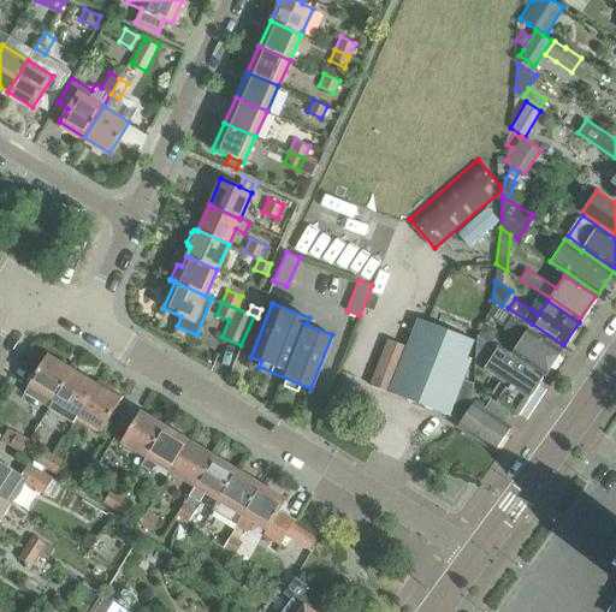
[(472,384),(462,380),(469,360),(466,358),(473,339),(416,316),(406,345),(388,338),(369,384),(455,417),(456,416),(461,419),(473,402),(471,399),(472,384)]
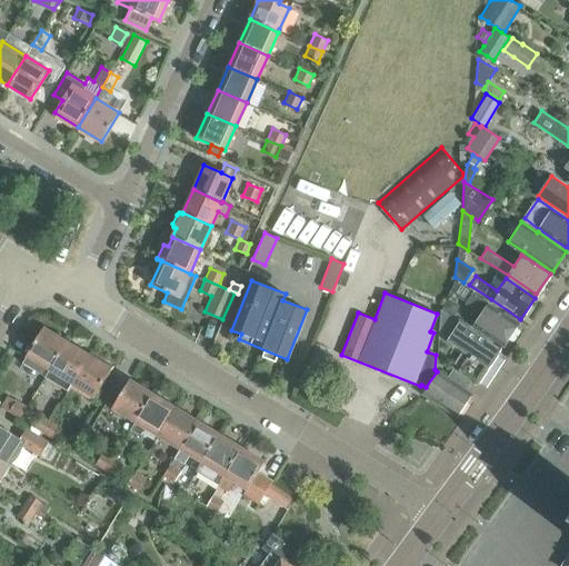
[(473,325),(502,345),(517,324),(476,296),(470,293),(462,304),(480,316),(473,325)]
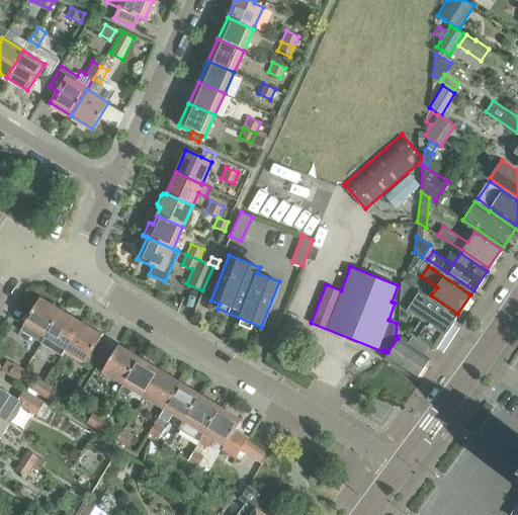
[(408,271),(403,280),(411,285),(417,277),(408,271)]
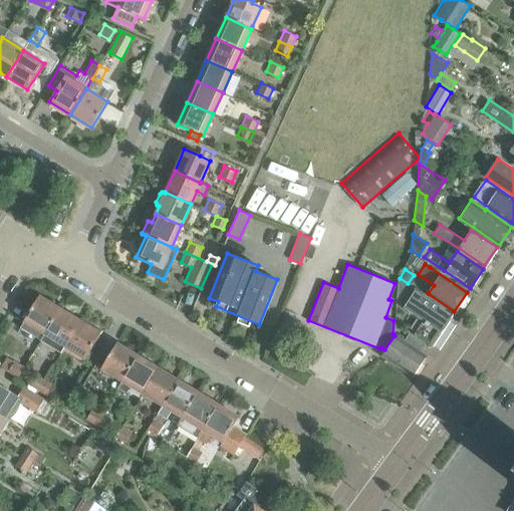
[(425,343),(431,346),(453,314),(400,279),(396,305),(403,310),(404,308),(421,319),(412,333),(410,332),(404,341),(410,345),(411,344),(420,350),(425,343)]
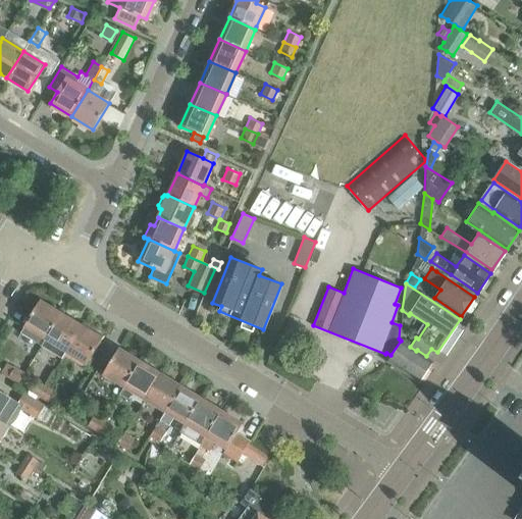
[(39,300),(23,323),(19,331),(40,344),(59,312),(39,300)]
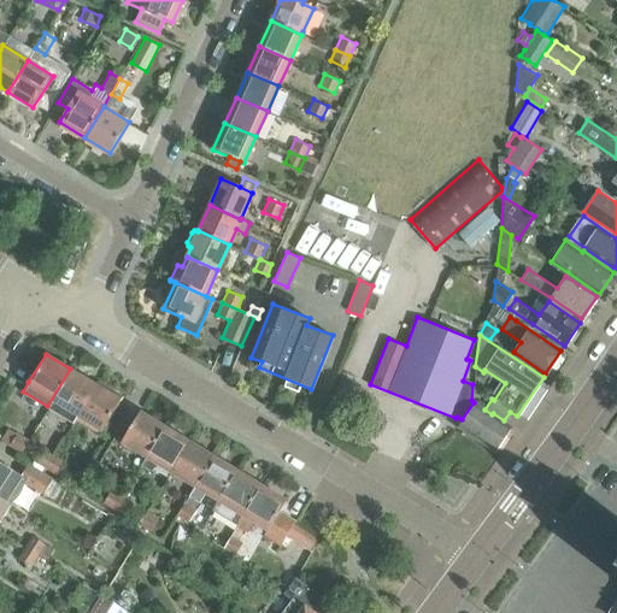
[(78,413),(77,412),(94,383),(70,369),(47,406),(74,422),(78,413)]
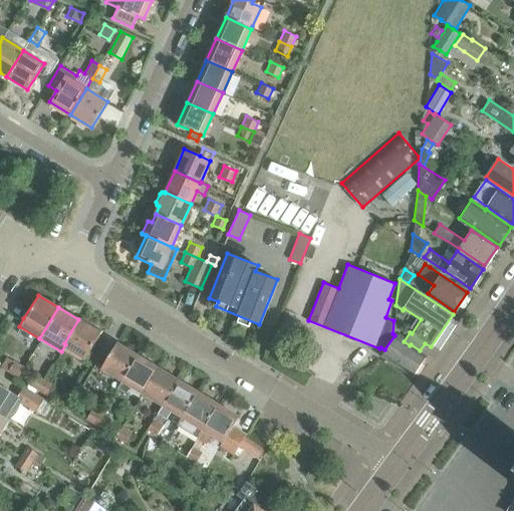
[(80,316),(78,319),(64,343),(65,344),(85,355),(101,329),(80,316)]
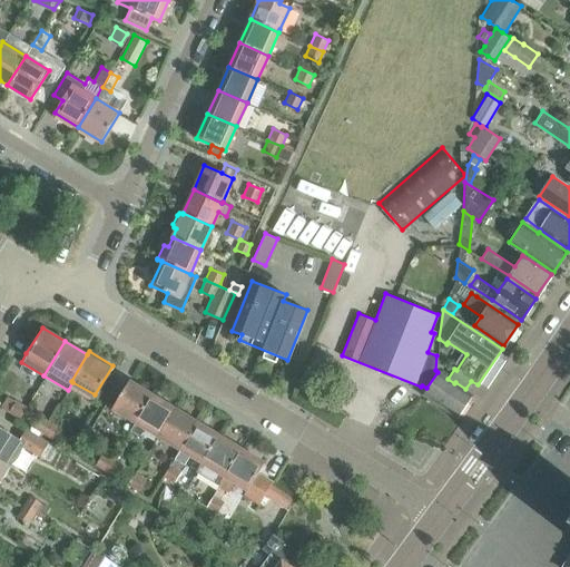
[(423,393),(422,394),(457,418),(472,394),(465,390),(465,389),(455,382),(454,383),(448,379),(438,372),(426,388),(422,385),(421,387),(419,390),(423,393)]
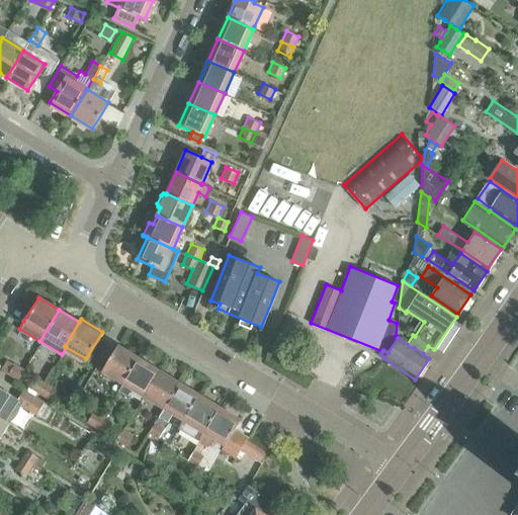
[(102,369),(122,382),(138,358),(116,345),(102,369)]
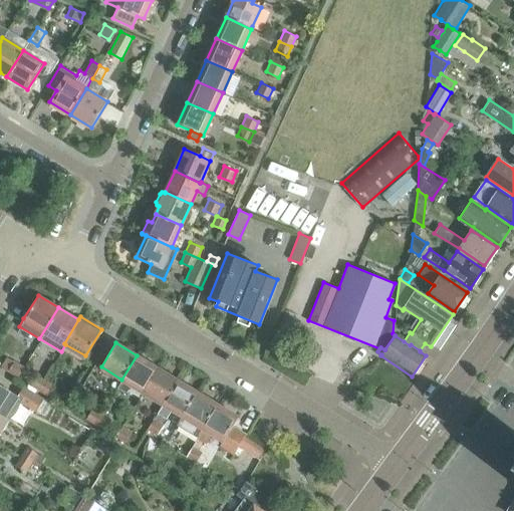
[(1,364),(8,369),(7,371),(17,377),(24,365),(14,359),(14,360),(6,355),(1,364)]
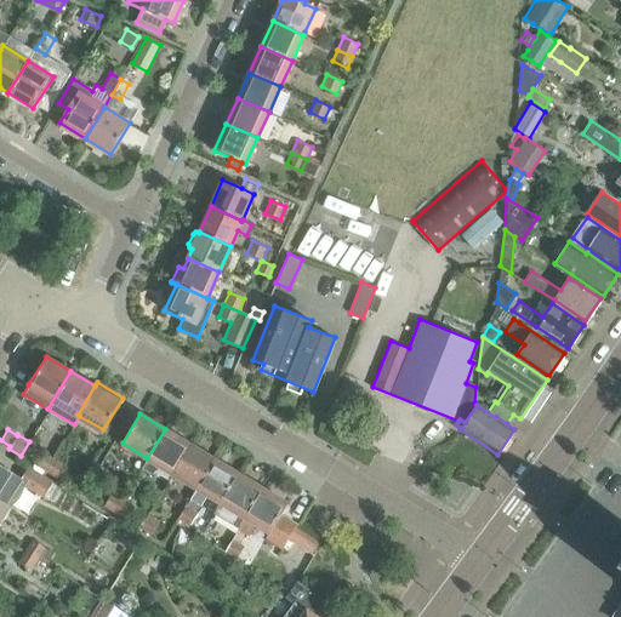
[(158,464),(171,473),(189,444),(165,429),(147,458),(148,458),(142,467),(153,473),(158,464)]
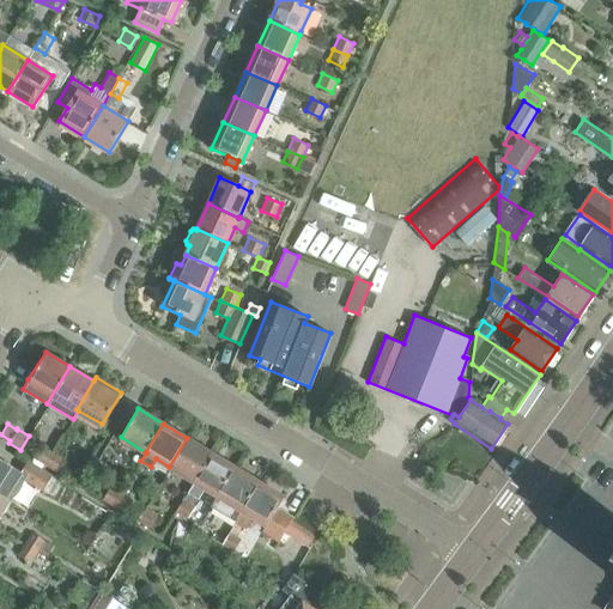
[(211,452),(187,438),(169,467),(193,481),(211,452)]
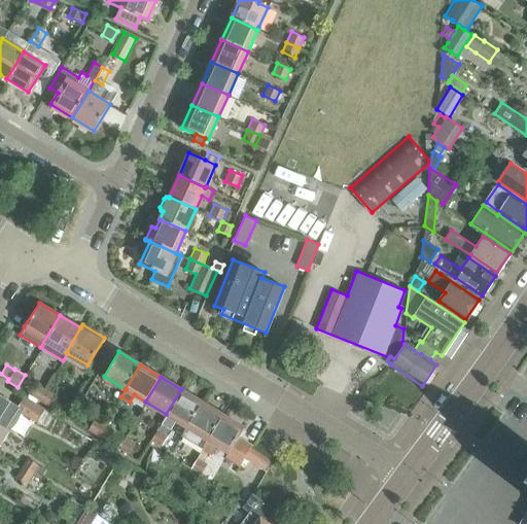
[(29,393),(38,398),(45,387),(36,382),(29,393)]
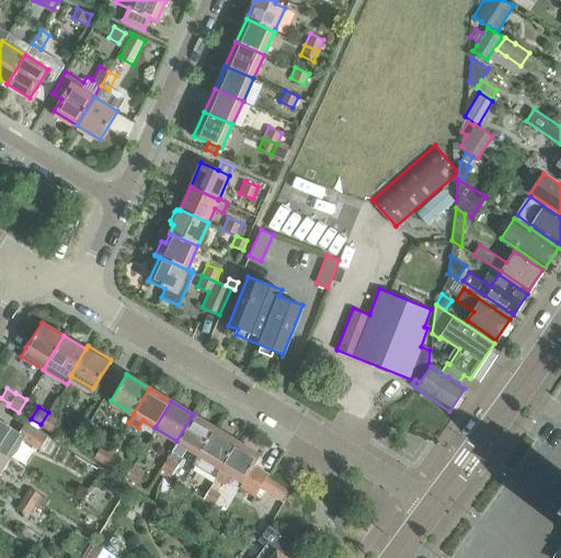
[(59,419),(48,412),(41,424),(52,432),(59,419)]
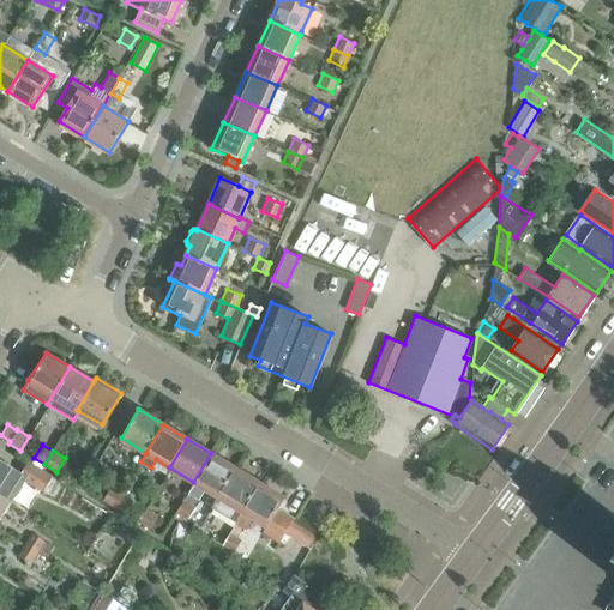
[(205,489),(217,496),(218,496),(235,467),(211,453),(193,482),(194,482),(187,493),(198,500),(205,489)]
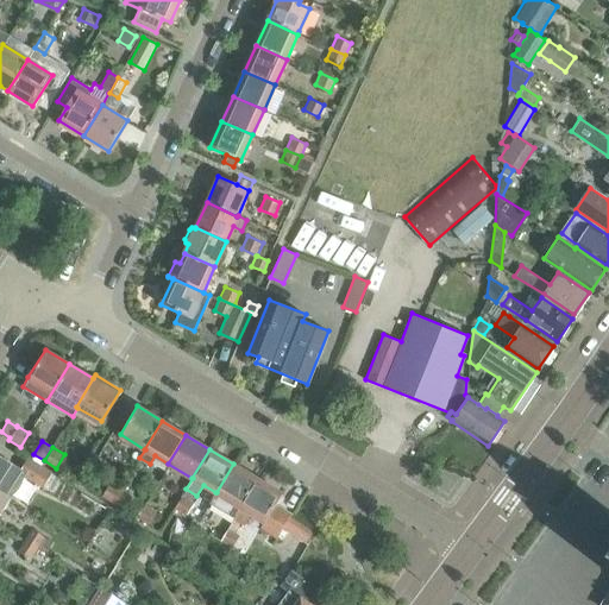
[(4,479),(13,464),(0,454),(0,489),(11,496),(17,487),(4,479)]
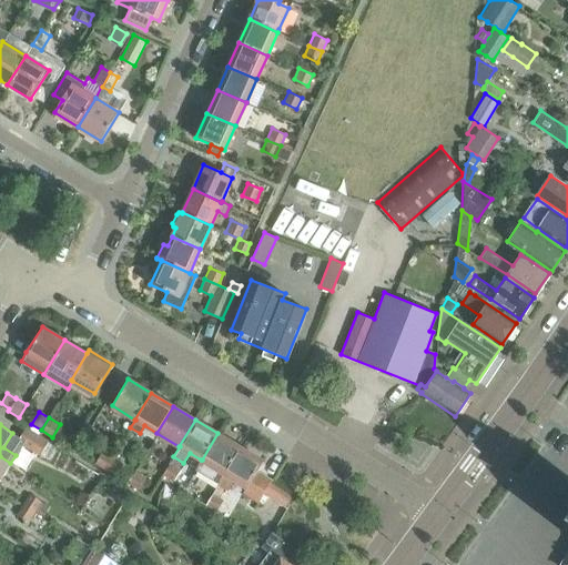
[(40,454),(49,440),(26,426),(17,441),(40,454)]
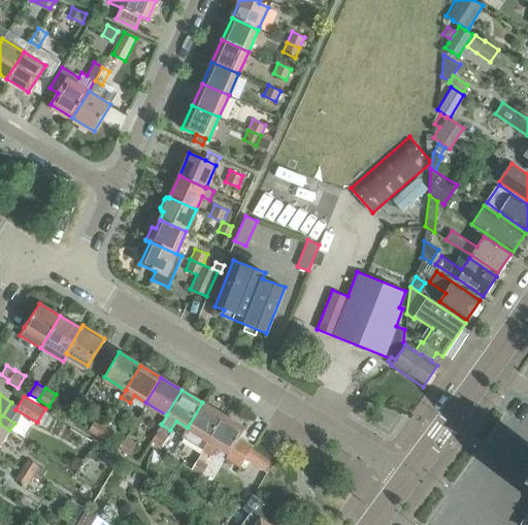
[(188,427),(187,427),(182,436),(202,449),(208,439),(223,415),(202,402),(188,427)]
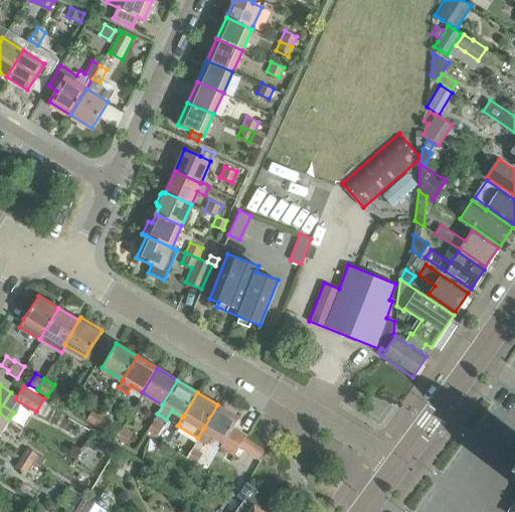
[(203,429),(197,438),(192,446),(186,457),(196,463),(202,452),(198,449),(202,442),(206,444),(212,435),(222,442),(220,446),(233,454),(238,446),(244,437),(246,433),(233,424),(237,417),(217,404),(203,429)]
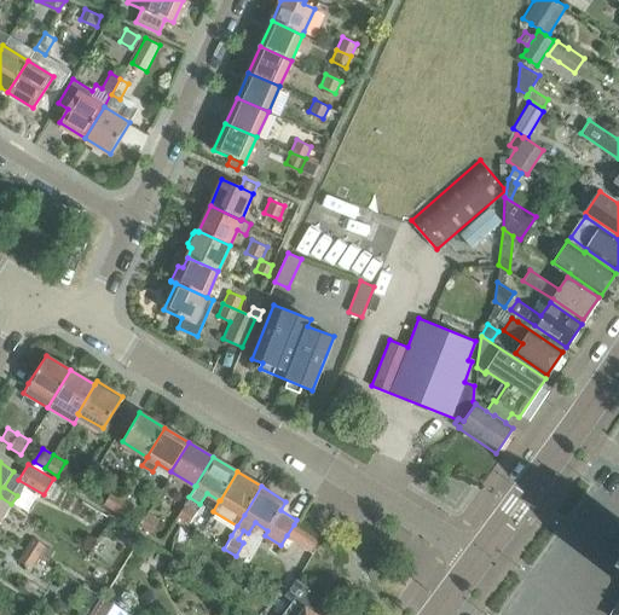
[(103,504),(114,510),(122,497),(111,491),(103,504)]
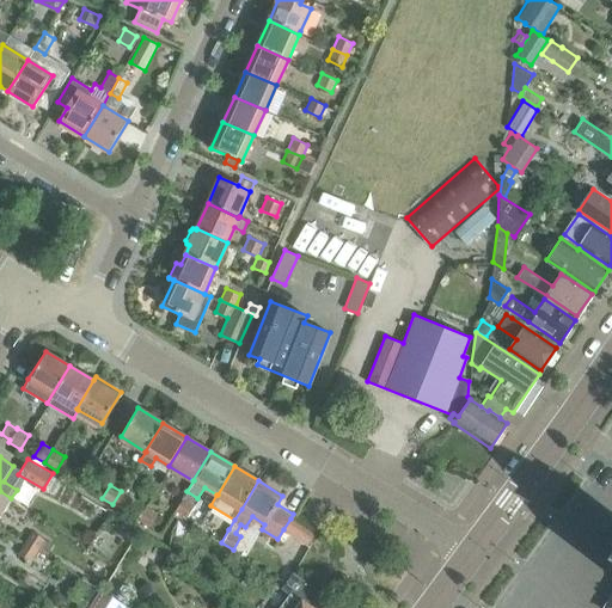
[(0,515),(11,498),(0,491),(0,515)]
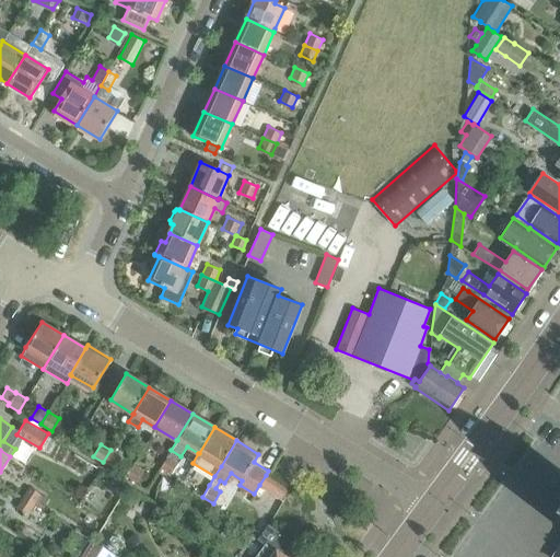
[(121,456),(111,450),(103,462),(114,470),(121,456)]
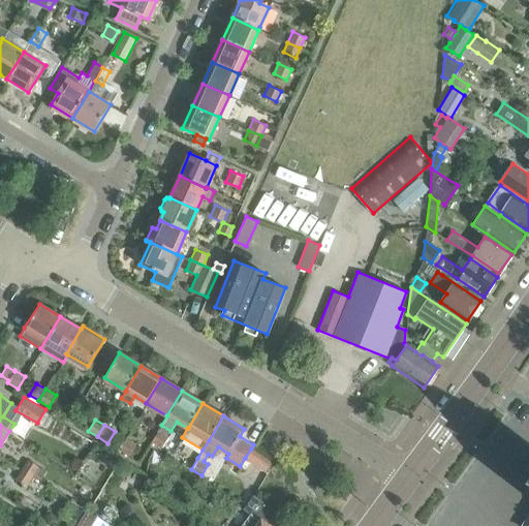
[(161,447),(168,436),(158,430),(151,441),(161,447)]
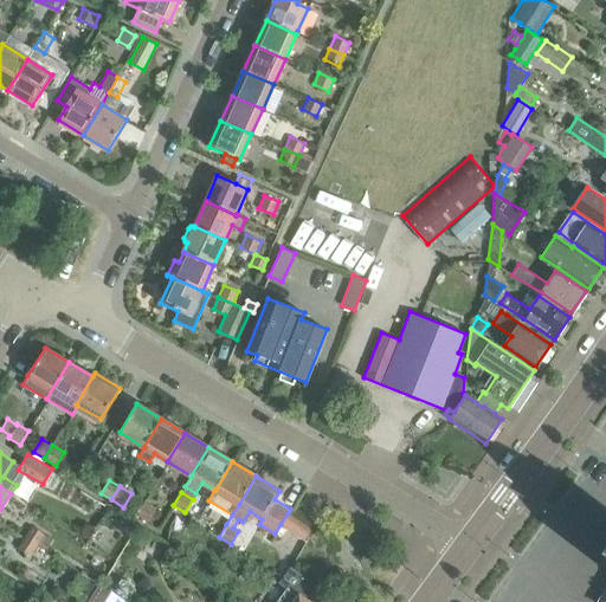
[(147,522),(156,507),(144,500),(136,515),(147,522)]
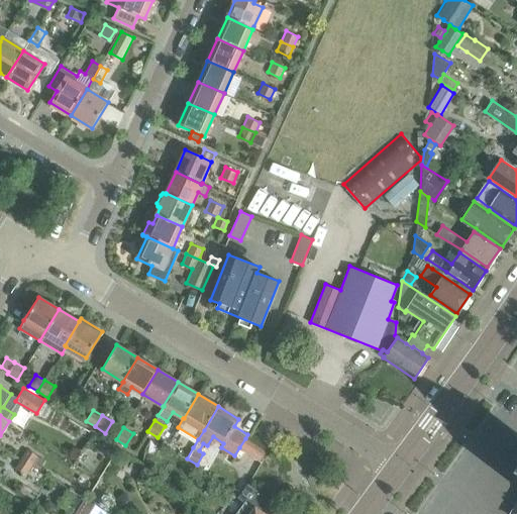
[(245,438),(239,447),(260,459),(265,450),(245,438)]
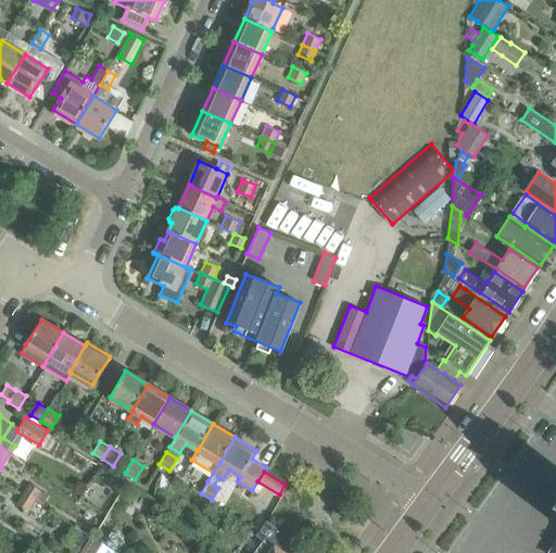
[(29,482),(23,491),(36,499),(41,490),(29,482)]
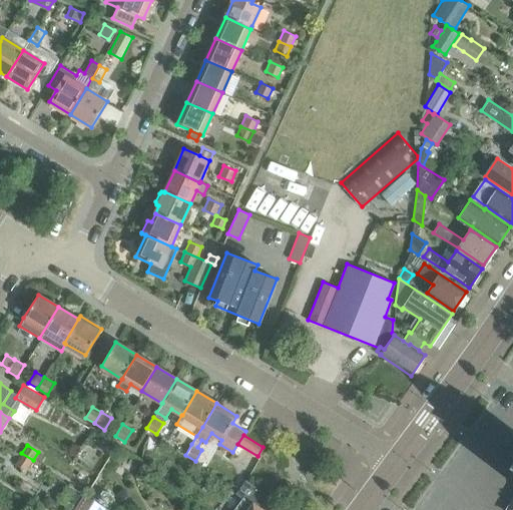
[(33,460),(21,453),(15,463),(26,471),(33,460)]
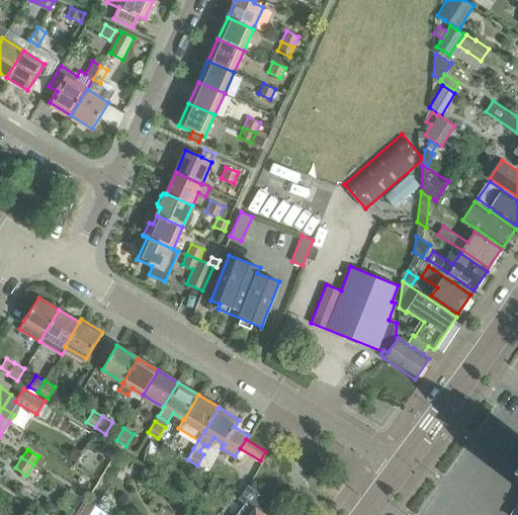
[(35,495),(29,492),(26,496),(32,500),(35,495)]
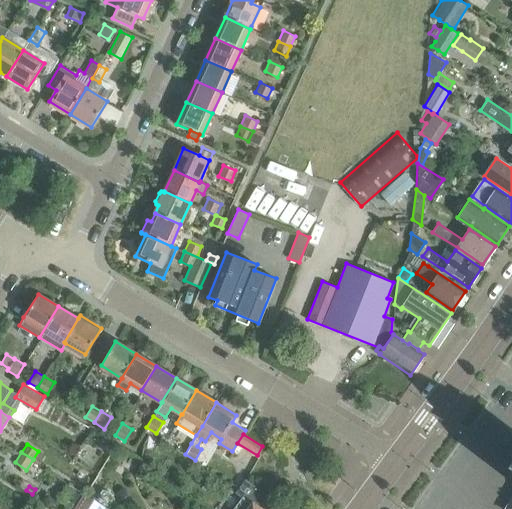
[(277,508),(281,504),(259,488),(249,500),(243,495),(232,508),(277,508)]
